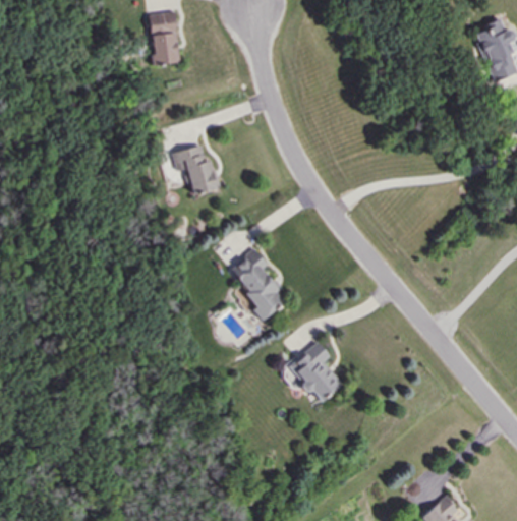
[(150,15),(156,65),(182,62),(176,11),(150,15)]
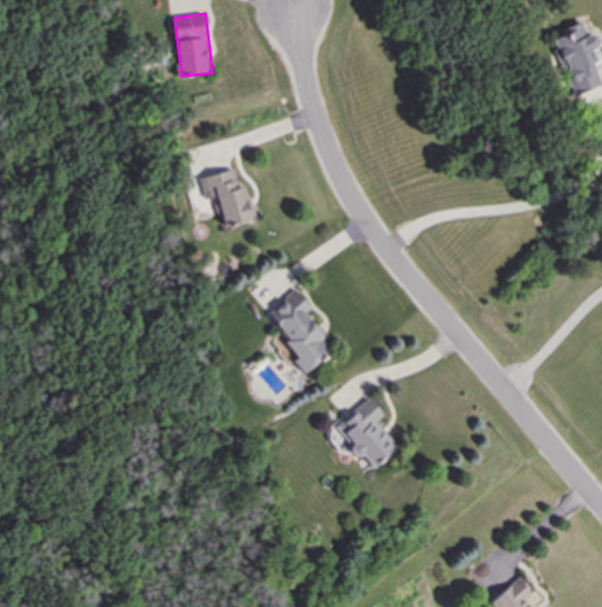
[(601,75),(596,63),(600,61),(595,49),(601,46),(601,38),(599,32),(590,36),(586,24),(556,37),(575,81),(571,83),(577,96),(601,85),(601,75)]
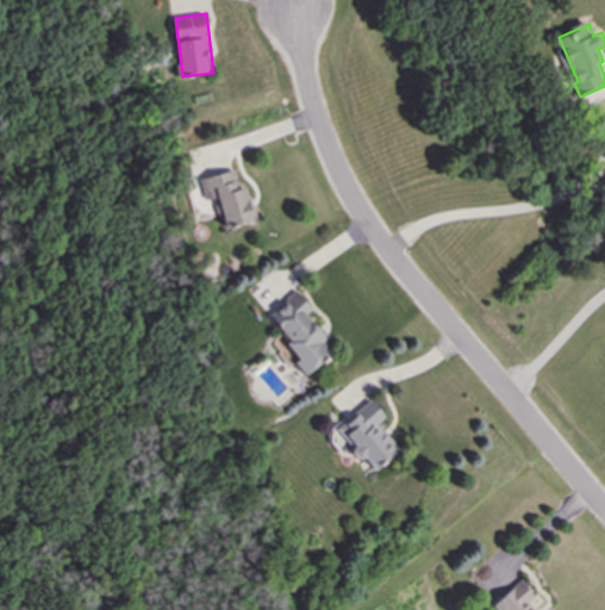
[(228,228),(256,221),(243,169),(214,176),(228,228)]
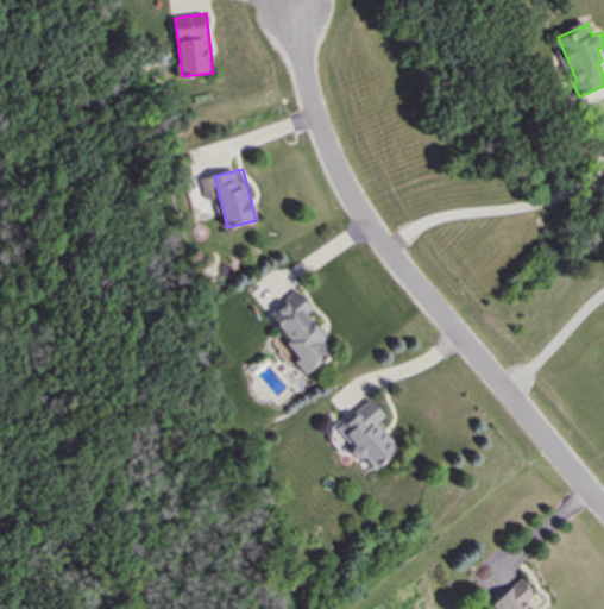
[(271,316),(293,339),(288,344),(301,358),(296,363),(308,376),(334,351),(325,340),(329,336),(309,314),(314,308),(299,290),(271,316)]
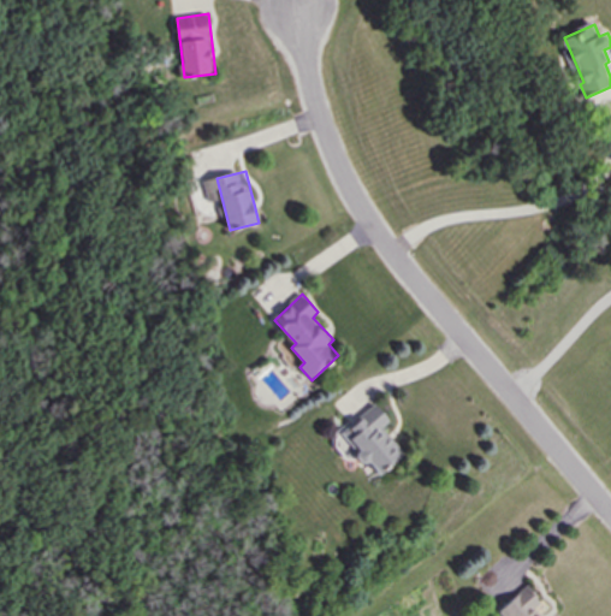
[(384,427),(392,421),(377,403),(357,421),(363,428),(349,440),(381,475),(407,452),(384,427)]
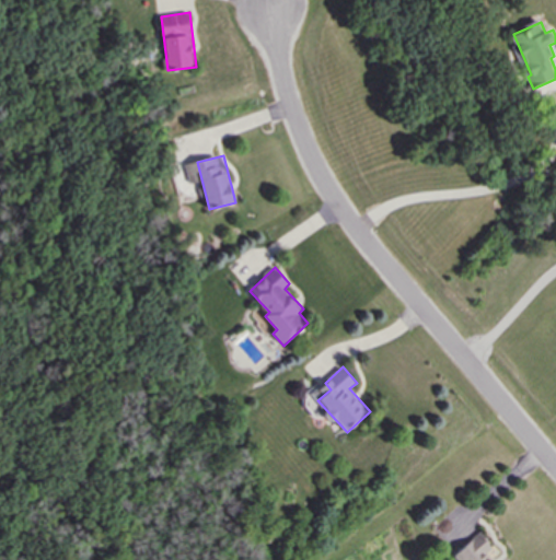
[(494,559),(489,552),(495,549),(483,534),(452,556),(454,559),(494,559)]
